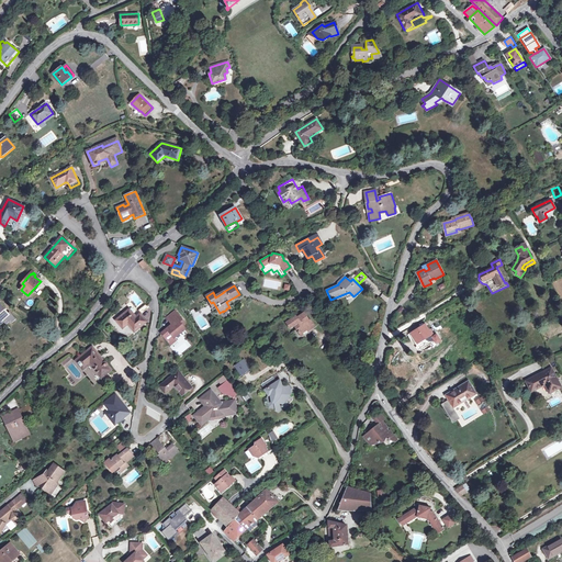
[(9,314),(0,303),(0,326),(2,325),(3,327),(11,321),(7,315),(9,314)]
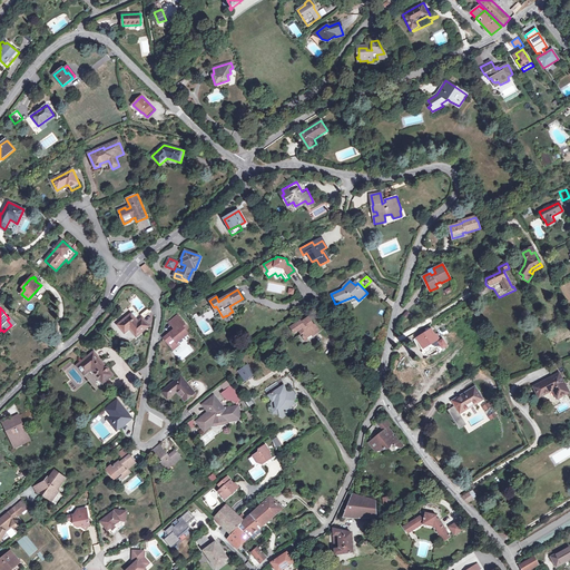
[(118,325),(121,330),(124,328),(127,332),(130,328),(137,337),(149,326),(143,318),(138,322),(131,314),(118,325)]
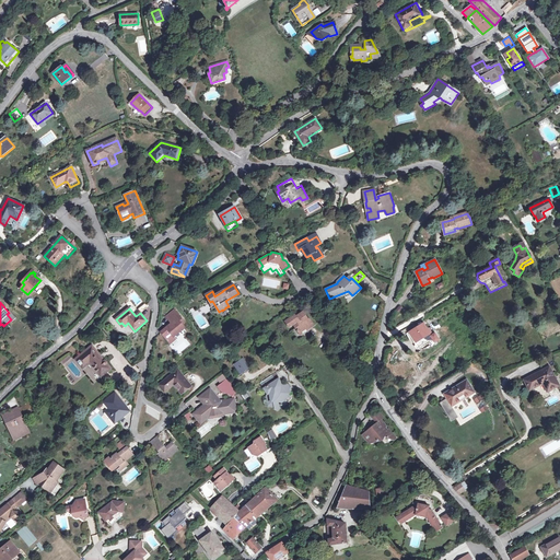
[(185,328),(179,322),(183,319),(174,311),(166,317),(172,324),(162,333),(171,343),(176,338),(174,336),(185,328)]
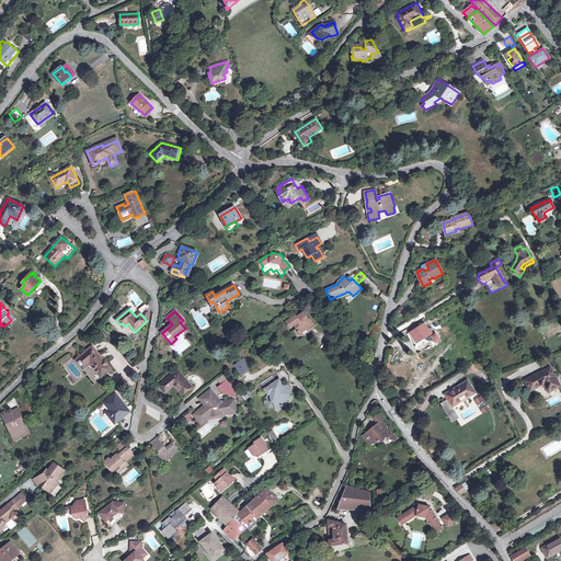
[(307,318),(302,313),(296,317),(295,316),(286,322),(289,327),(293,324),(299,334),(307,329),(308,331),(315,325),(309,319),(306,321),(305,319),(307,318)]
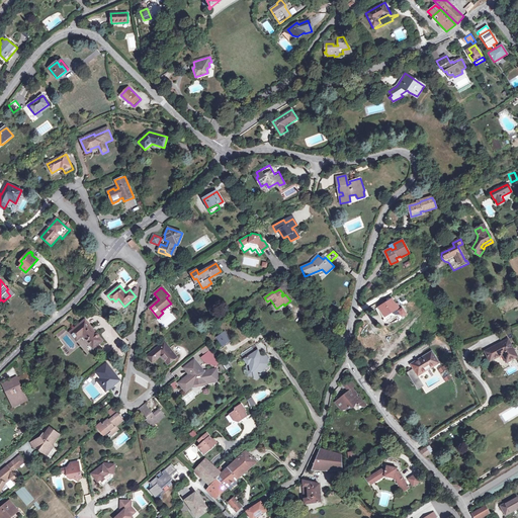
[(395,306),(392,299),(379,308),(378,306),(376,307),(384,320),(395,314),(397,314),(400,313),(402,317),(406,315),(402,309),(400,310),(397,305),(395,306)]
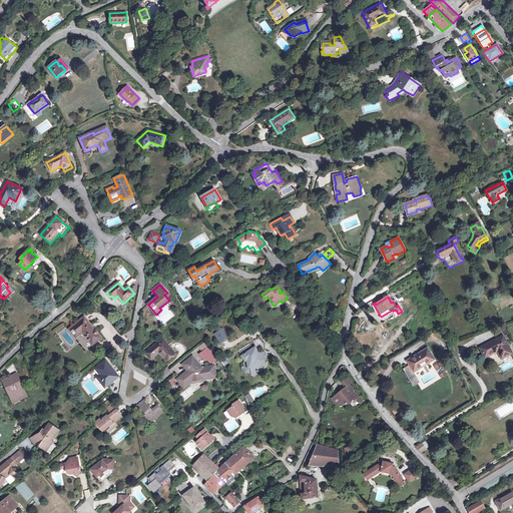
[(90,327),(91,326),(84,317),(69,330),(75,338),(82,333),(84,331),(86,334),(84,336),(92,346),(101,338),(97,333),(97,331),(96,330),(95,330),(93,328),(92,329),(90,327)]
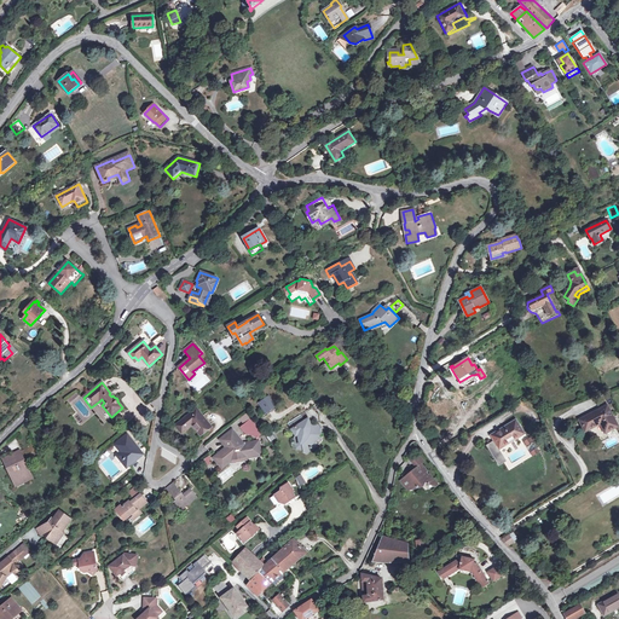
[(260,403),(266,411),(273,408),(267,398),(260,403)]
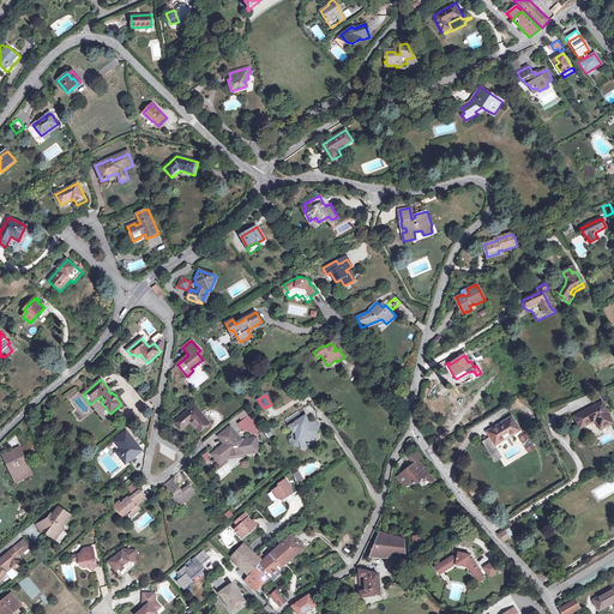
[(595,420),(600,429),(612,422),(602,403),(575,416),(581,428),(595,420)]
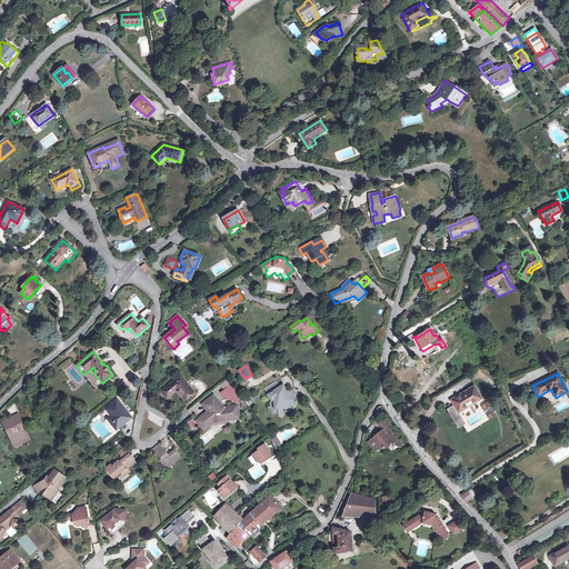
[(176,388),(185,400),(193,392),(180,377),(162,391),(167,398),(172,392),(171,391),(176,388)]
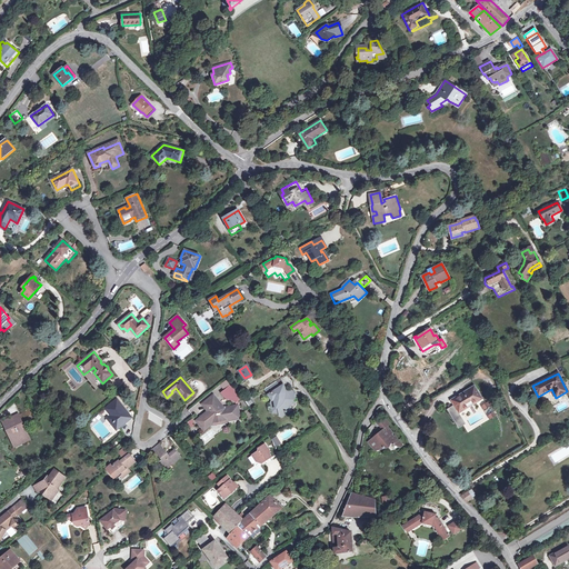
[(235,400),(239,397),(227,380),(220,385),(228,395),(229,393),(235,400)]
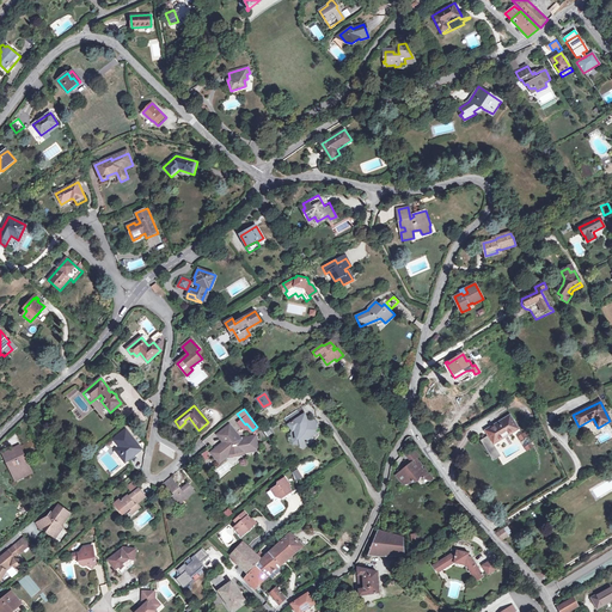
[(312,421),(306,421),(303,421),(300,417),(297,410),(283,418),(288,424),(291,423),(292,429),(294,429),(295,438),(298,438),(299,447),(301,448),(305,442),(311,441),(311,436),(316,430),(317,429),(314,426),(316,424),(312,421)]
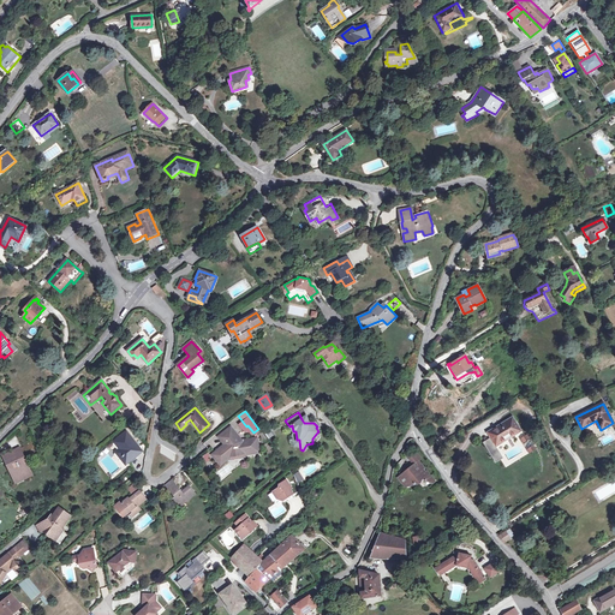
[(487,433),(496,447),(521,431),(513,417),(487,433)]
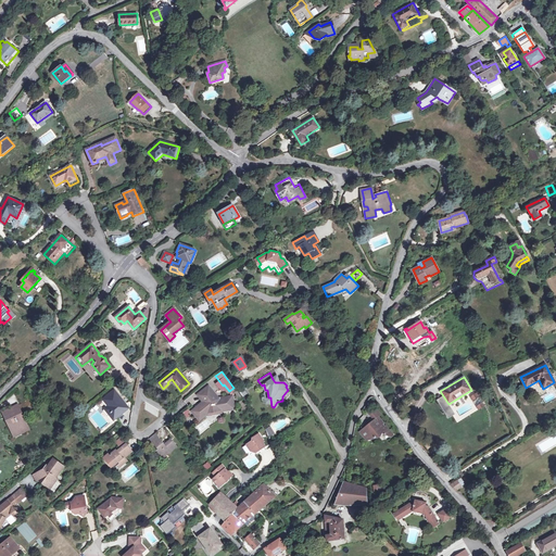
[(218,399),(212,391),(212,390),(210,387),(199,395),(201,400),(202,399),(205,403),(202,406),(201,405),(193,412),(200,419),(207,414),(209,415),(220,413),(220,411),(234,408),(232,396),(218,399)]
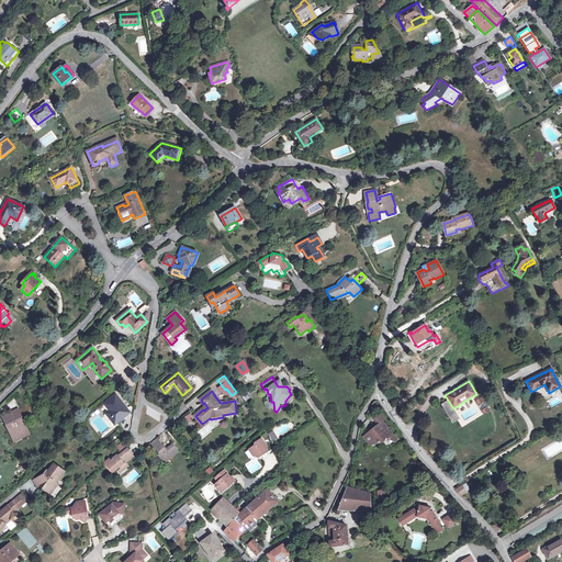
[(122,416),(128,411),(115,395),(104,404),(110,411),(114,416),(110,419),(115,425),(124,418),(122,416)]
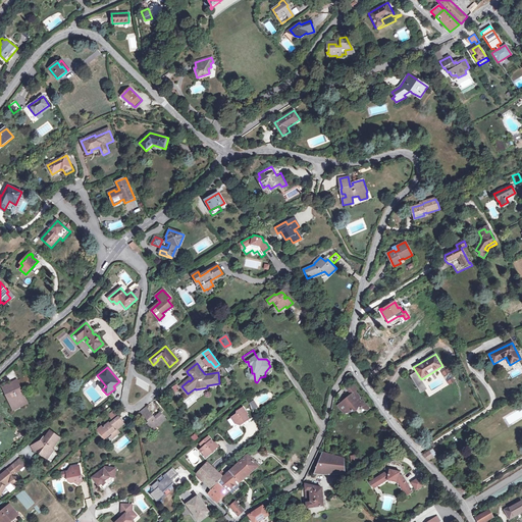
[(29,375),(13,382),(15,388),(12,390),(14,394),(10,396),(11,399),(8,400),(13,410),(20,406),(21,408),(28,405),(24,400),(23,400),(22,397),(24,396),(19,385),(22,384),(23,386),(32,382),(29,375)]
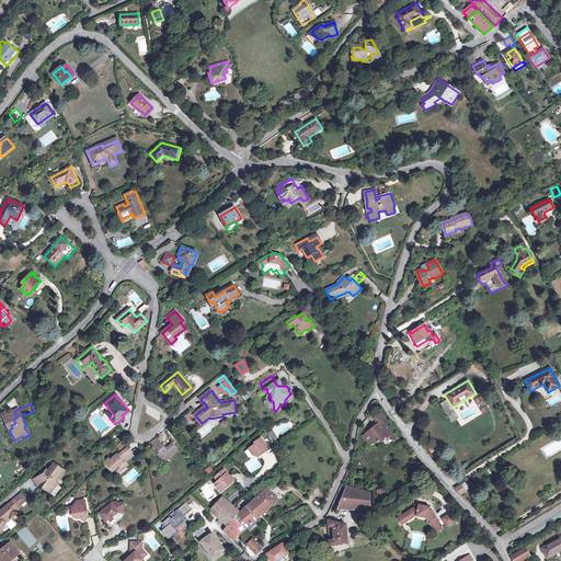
[(16,418),(14,411),(3,416),(9,430),(12,428),(11,425),(15,423),(13,420),(16,418)]
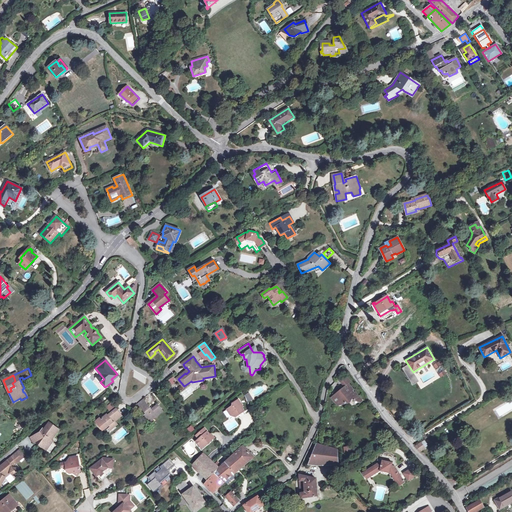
[(344,387),(339,390),(340,392),(331,399),(337,406),(345,404),(345,401),(351,397),(352,398),(353,396),(354,396),(355,397),(354,398),(355,400),(355,399),(361,402),(363,400),(356,392),(355,393),(353,390),(354,390),(349,383),(351,381),(347,375),(343,379),(342,378),(339,381),(344,387)]
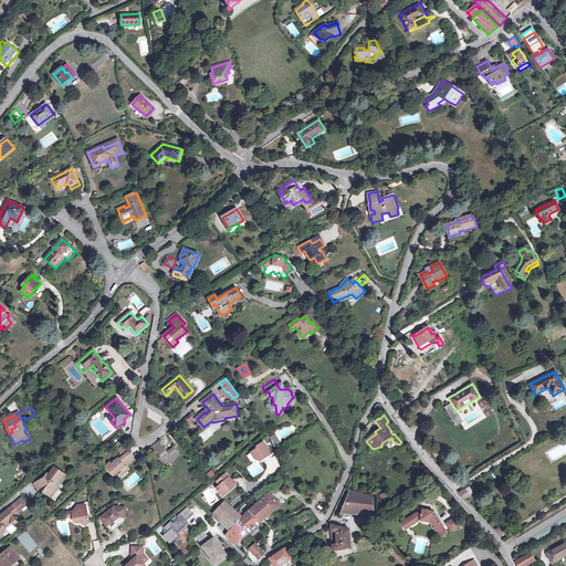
[(188,427),(195,422),(190,417),(185,421),(188,427)]
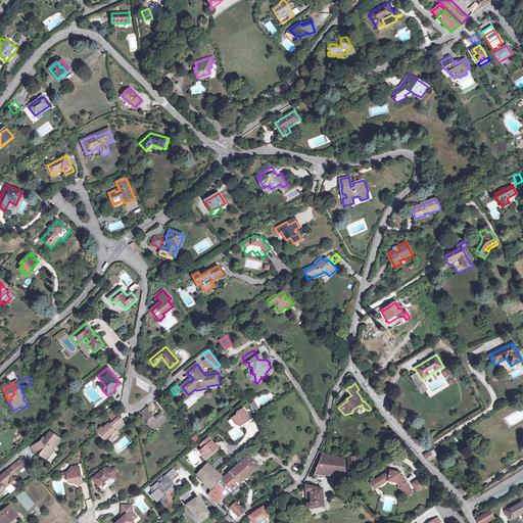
[(347,400),(346,398),(337,407),(338,408),(347,400)]
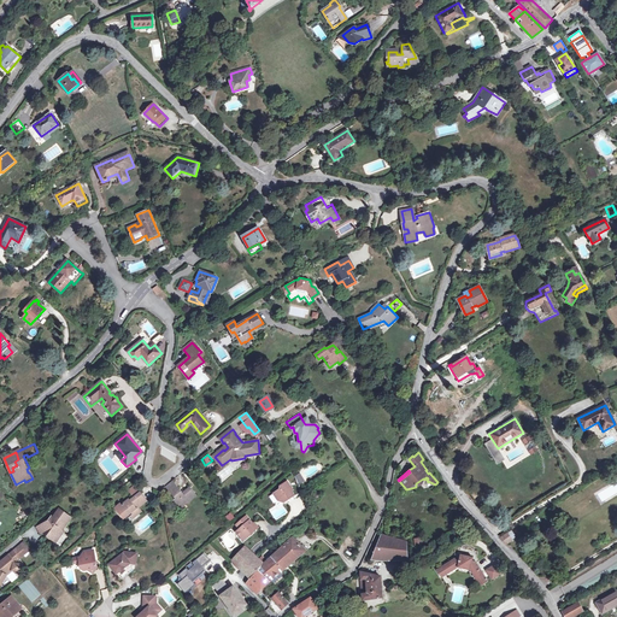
[(300,474),(294,477),(300,483),(305,481),(300,474)]
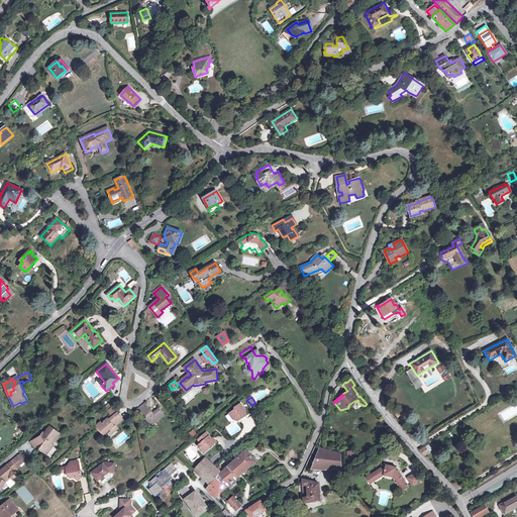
[(160,408),(152,413),(144,403),(138,408),(146,418),(144,419),(148,423),(149,422),(152,424),(165,414),(160,408)]
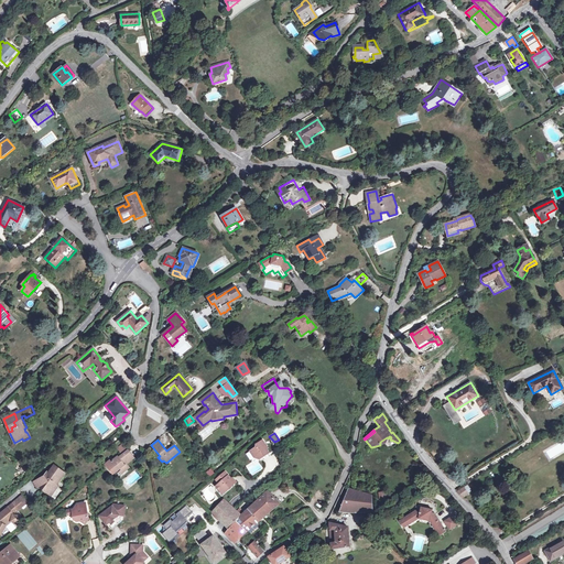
[(262,459),(270,454),(267,451),(269,449),(263,442),(257,445),(258,447),(251,453),(255,458),(258,457),(260,461),(262,459)]
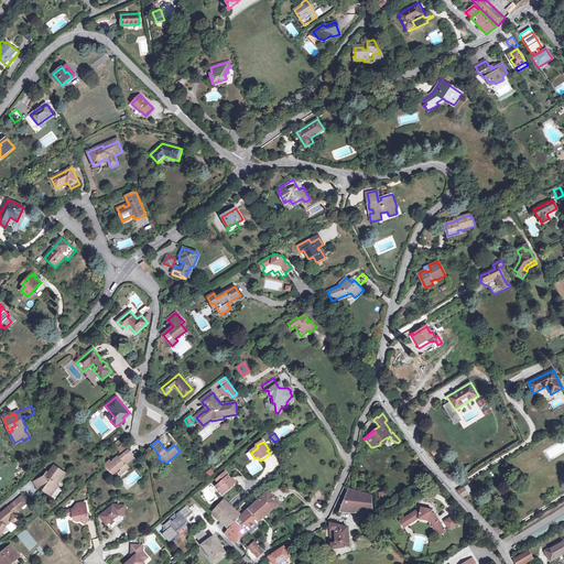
[(123,456),(129,452),(123,445),(118,449),(123,456)]
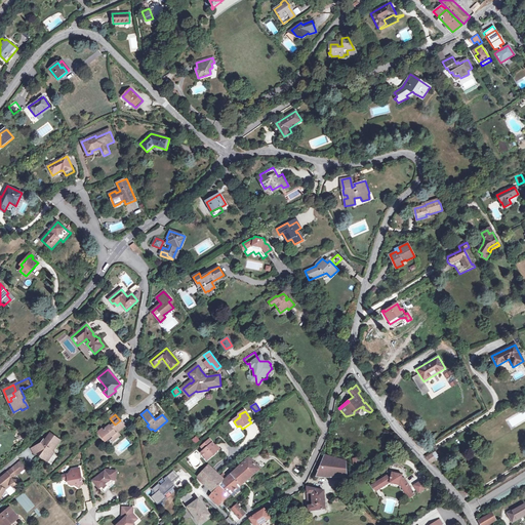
[(124,427),(120,420),(115,425),(110,428),(109,427),(104,431),(103,430),(98,433),(106,441),(112,436),(115,439),(120,435),(117,432),(124,427)]
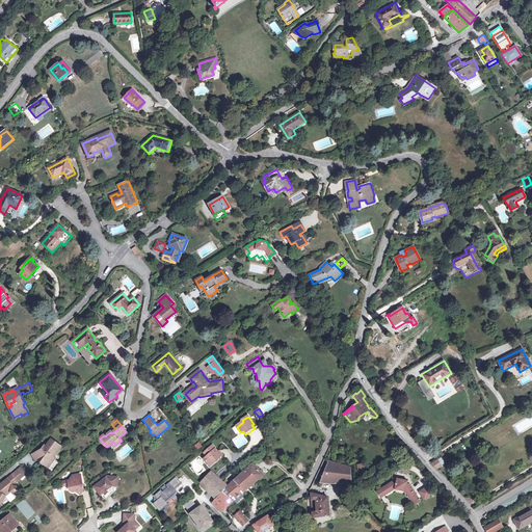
[(41,461),(47,467),(51,461),(52,462),(56,456),(55,455),(61,447),(51,440),(48,444),(49,445),(47,447),(46,446),(43,449),(32,455),(35,460),(42,456),(44,457),(41,461)]
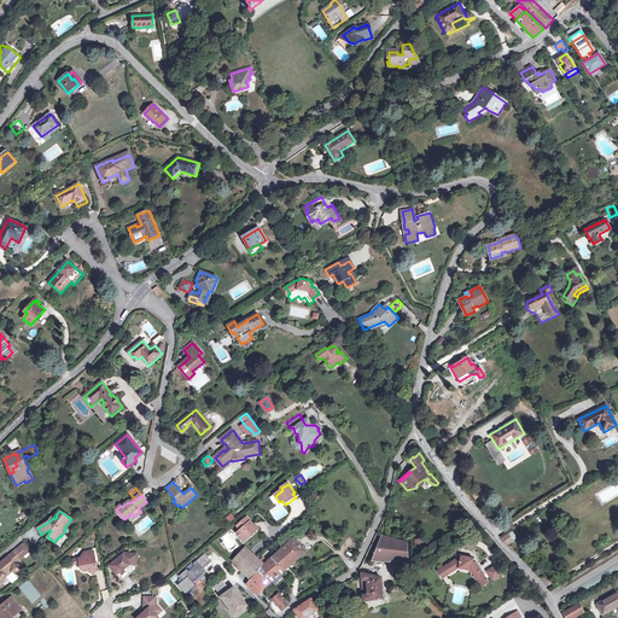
[(244,536),(246,540),(260,529),(255,525),(254,526),(252,525),(254,524),(248,518),(237,526),(240,530),(237,534),(242,538),(244,536)]
